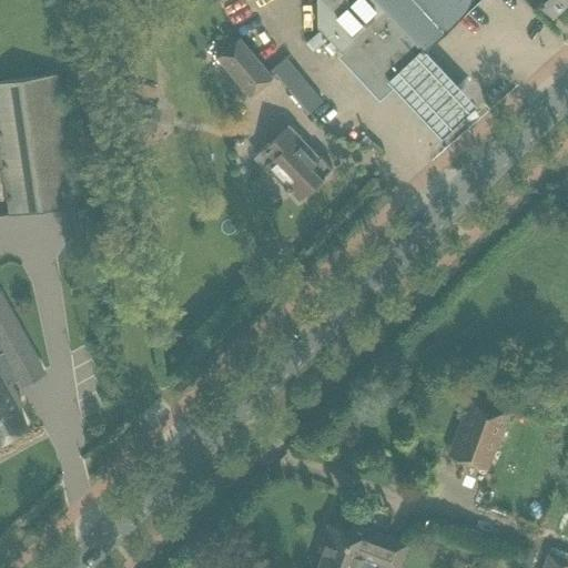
[(477,0),(316,0),(316,1),(316,26),(378,92),(387,84),(423,52),(477,0)]
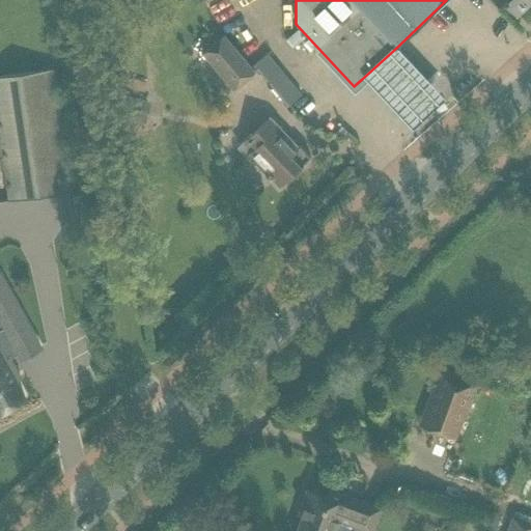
[(530,0),(499,0),(515,17),(530,3),(530,4),(530,0)]
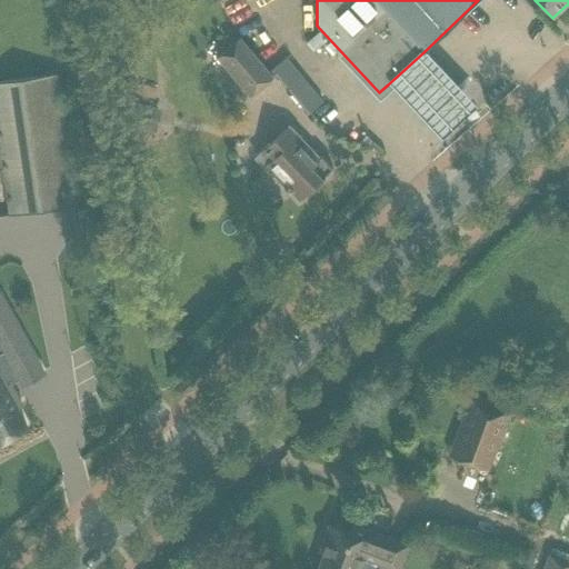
[(217,59),(250,98),(273,80),(239,39),(217,59)]
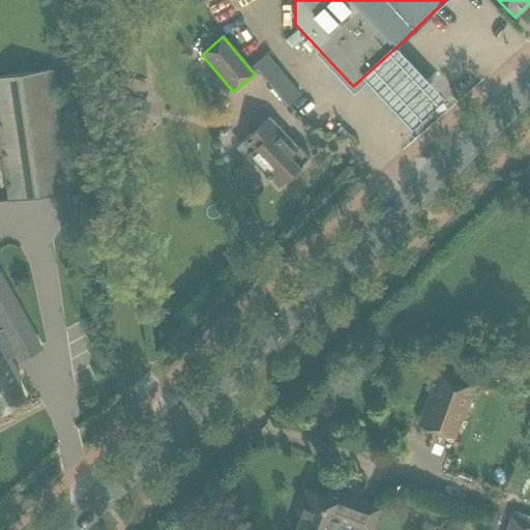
[(394,49),(361,79),(412,134),(444,102),(394,49)]
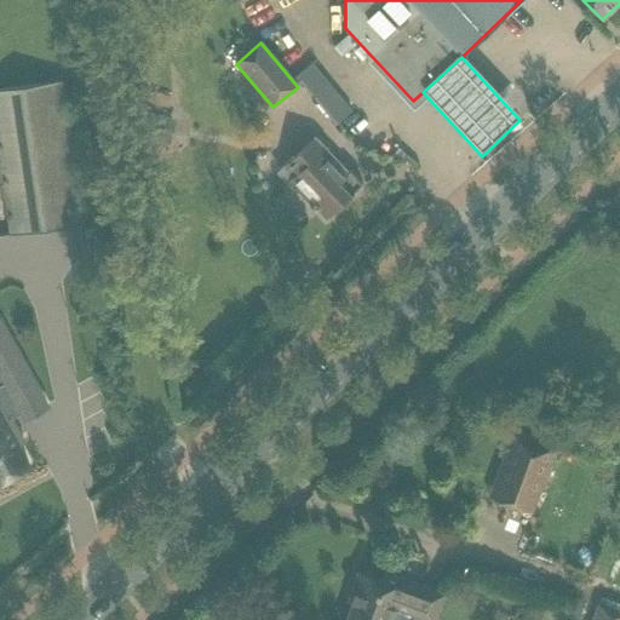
[(315,59),(298,73),(338,122),(355,108),(315,59)]
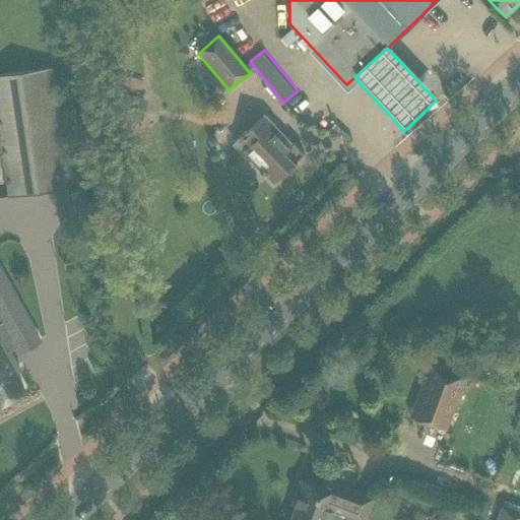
[(0,76),(0,150),(7,197),(68,189),(52,69),(0,76)]
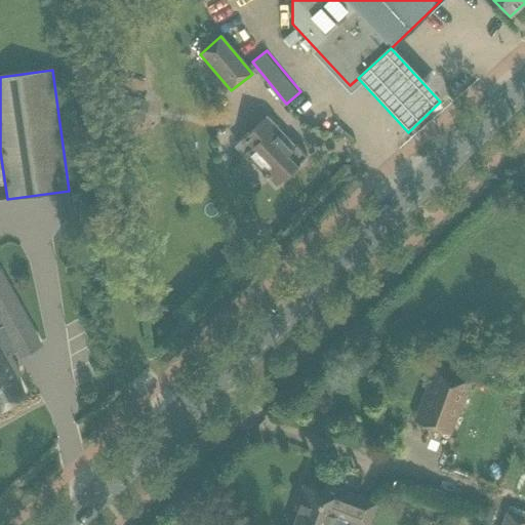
[(274,130),(278,126),(270,117),(249,136),(248,134),(238,144),(260,169),(275,184),(286,173),(286,174),(307,156),(295,145),(293,147),(284,136),(282,138),(274,130)]
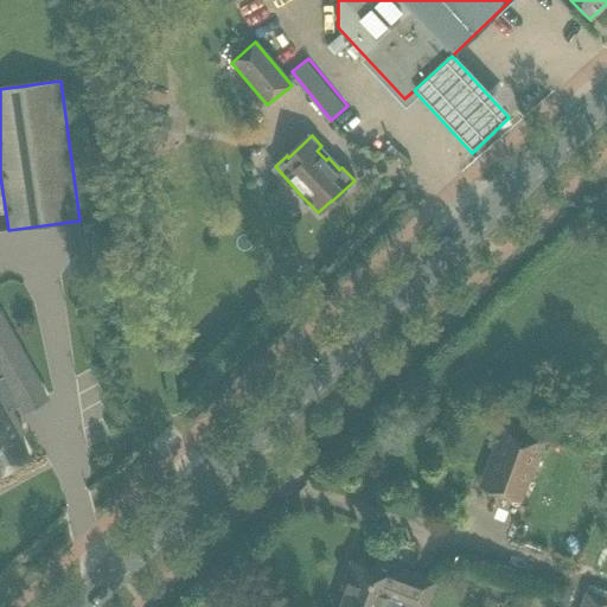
[(0,471),(29,457),(10,422),(16,419),(11,410),(21,404),(11,384),(32,372),(0,313),(0,374),(1,376),(0,376),(0,471)]
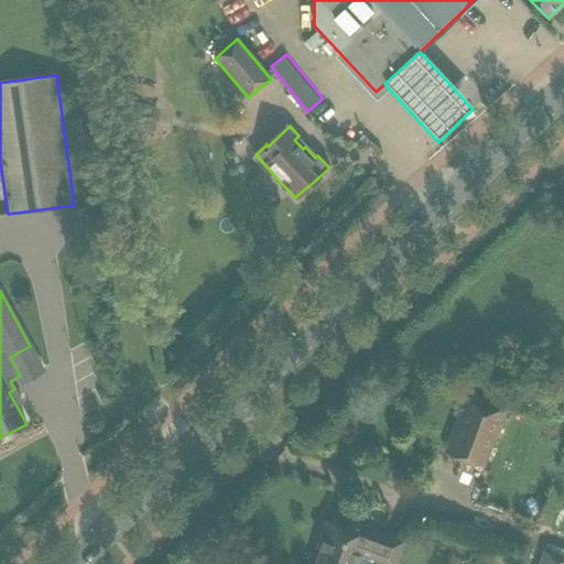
[(445,453),(485,466),(506,407),(466,392),(445,453)]
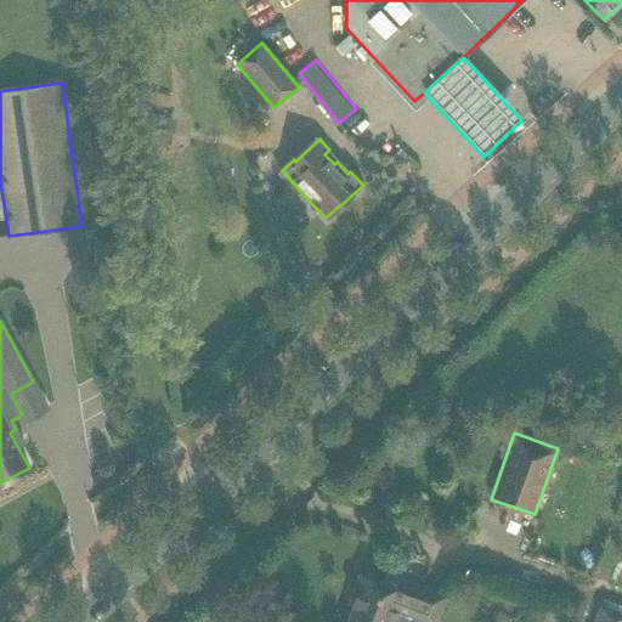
[(382,582),(358,574),(348,604),(352,605),(346,621),(408,621),(412,615),(430,621),(434,621),(445,594),(384,572),(382,582)]
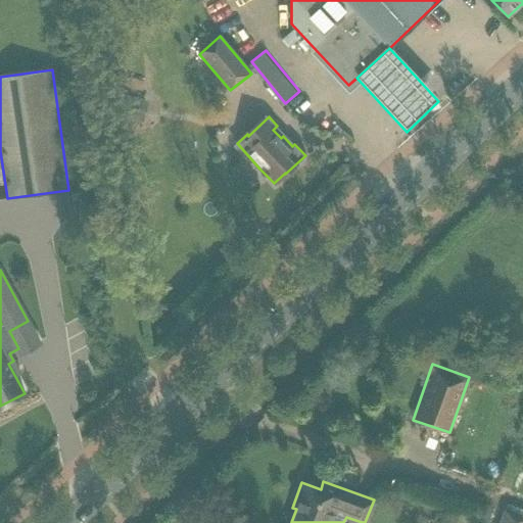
[(522,522),(522,515),(504,508),(497,522),(522,522)]
